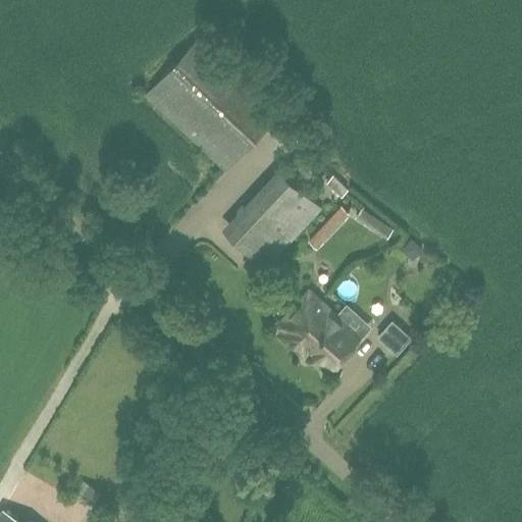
[(225,170),(284,107),(204,33),(145,96),(225,170)]
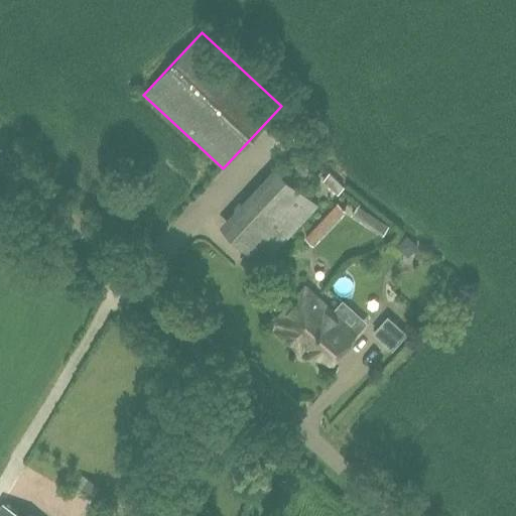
[(318,207),(285,174),(230,234),(264,266),(318,207)]
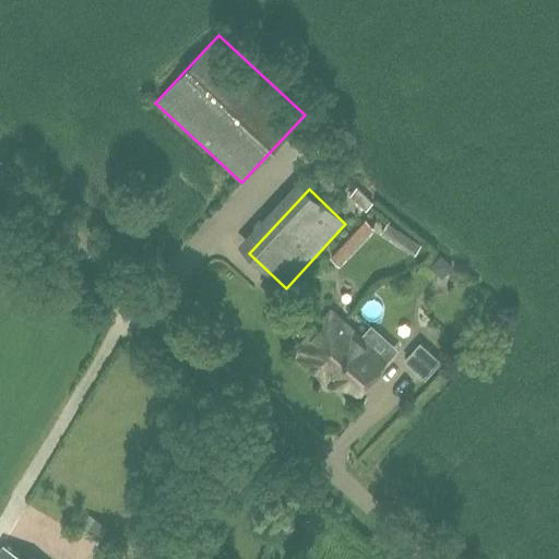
[(331,257),(341,265),(376,228),(366,219),(331,257)]
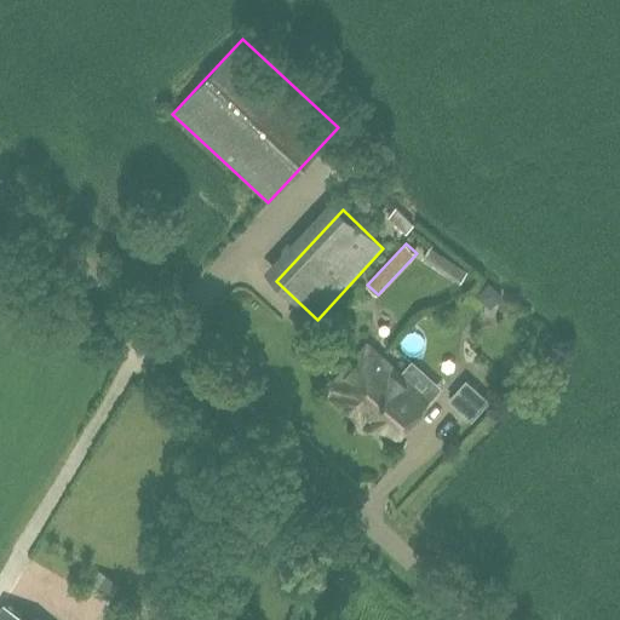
[(434,247),(426,259),(464,285),(472,273),(434,247)]
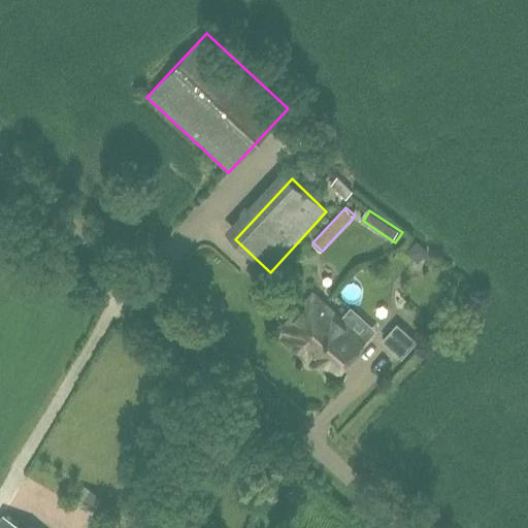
[(307,345),(315,352),(341,322),(314,297),(285,329),(291,334),(287,339),(301,353),(307,345)]
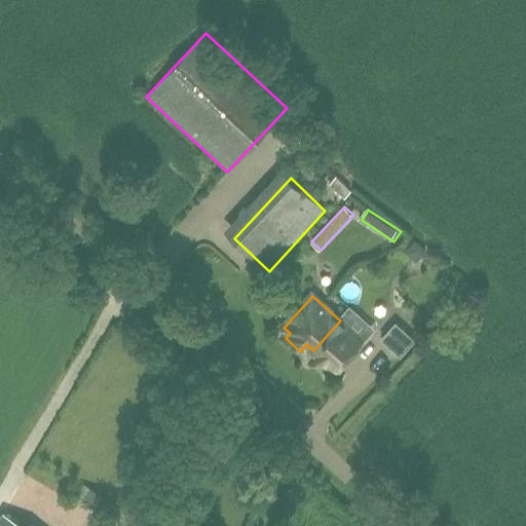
[(340,321),(313,350),(336,370),(339,367),(342,370),(352,358),(349,354),(362,341),(340,321)]
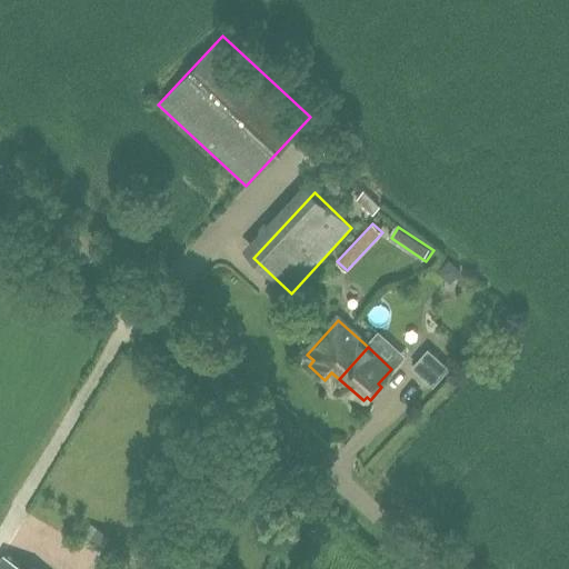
[(429,351),(413,367),(433,385),(448,368),(429,351)]
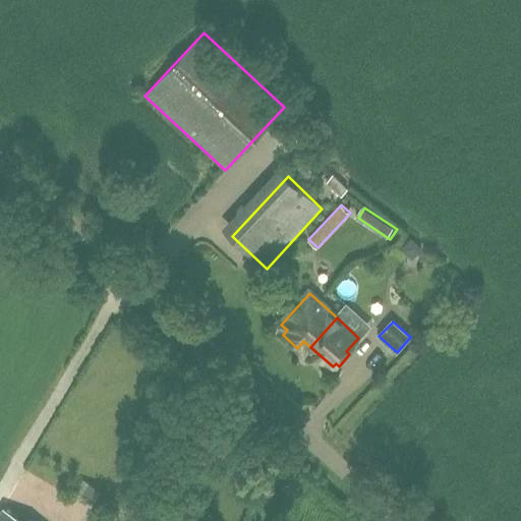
[(91,485),(83,497),(95,503),(101,493),(91,485)]
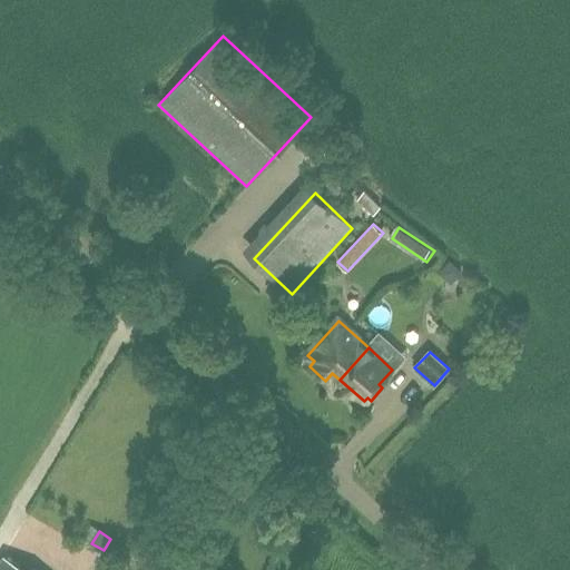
[(0,564),(0,569),(25,569),(5,558),(0,564)]
